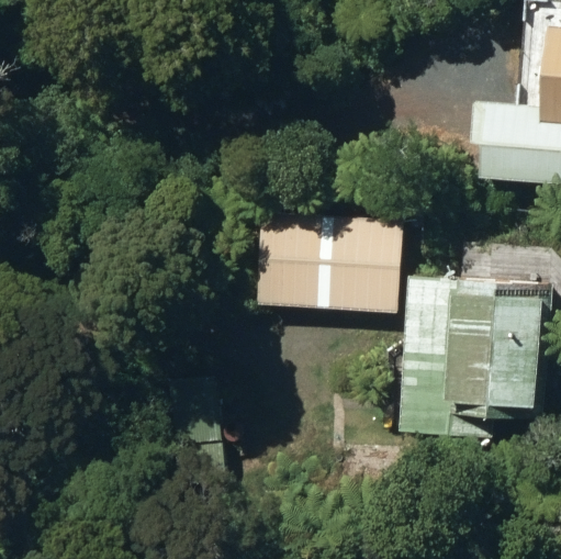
[(472,180),(560,185),(560,30),(542,29),(538,107),(469,102),(467,138),(474,138),(472,180)]
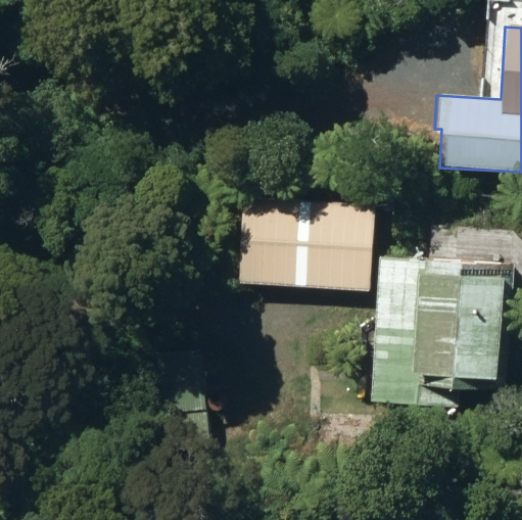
[(238,284),(366,290),(370,204),(242,198),(238,284)]
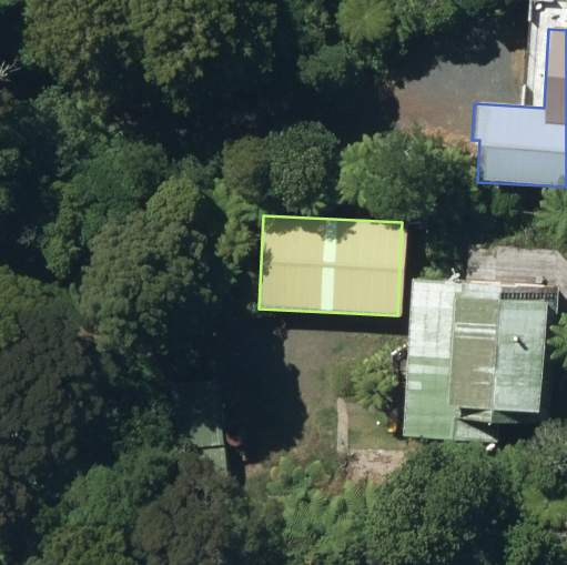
[(404,435),(499,442),(499,425),(549,426),(553,299),(515,298),(515,283),(409,280),(404,435)]
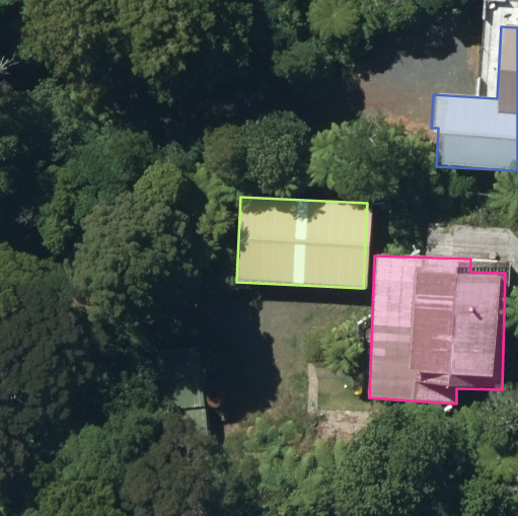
[(156,350),(161,407),(204,404),(199,346),(156,350)]
